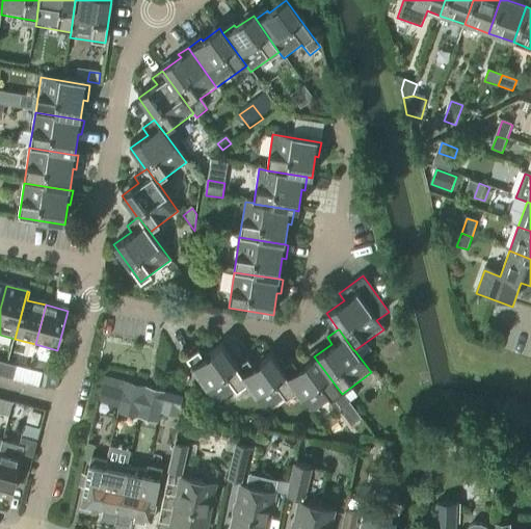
[(236,367),(237,367),(220,345),(203,359),(197,352),(186,361),(218,404),(246,382),(247,382),(236,367)]
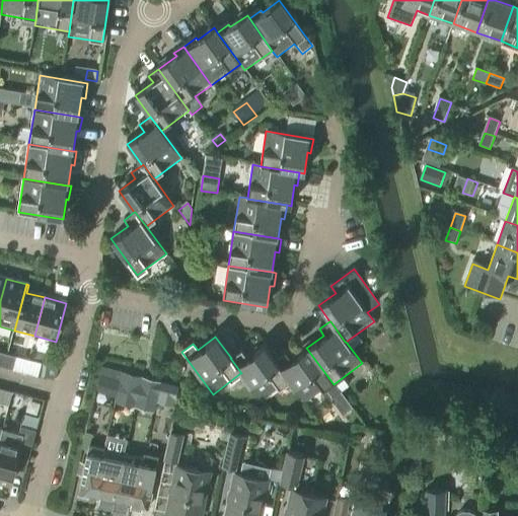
[(274,362),(274,361),(263,345),(246,357),(241,350),(231,358),(230,358),(241,373),(240,373),(262,402),(289,382),(274,362)]
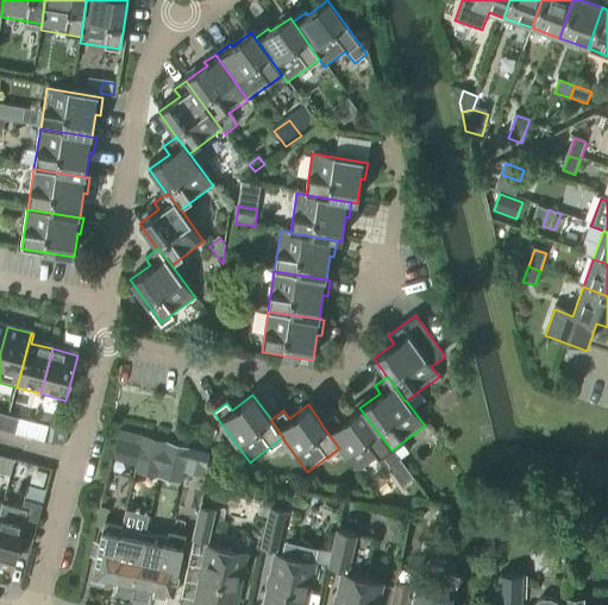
[(339,448),(357,474),(380,459),(388,471),(399,462),(392,451),(359,408),(340,422),(334,414),(321,423),(321,424),(339,448)]
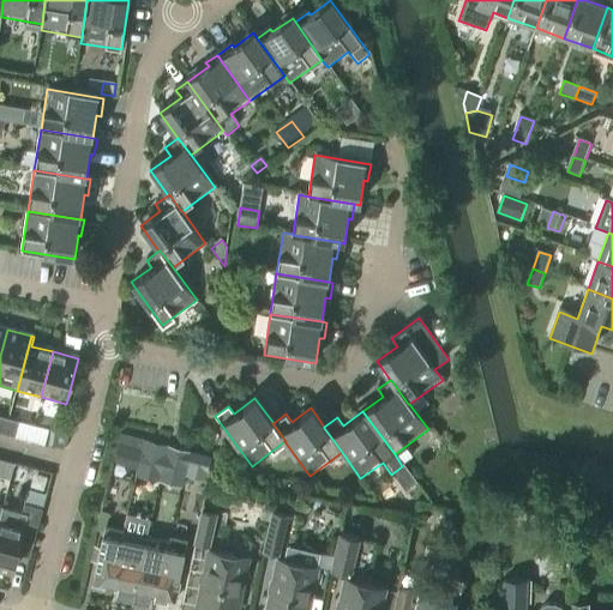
[(10,421),(5,436),(17,439),(20,423),(10,421)]
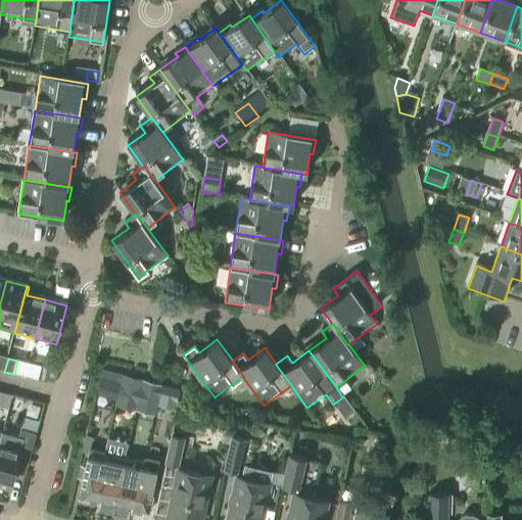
[(42,367),(38,380),(47,382),(53,384),(56,371),(50,369),(42,367)]
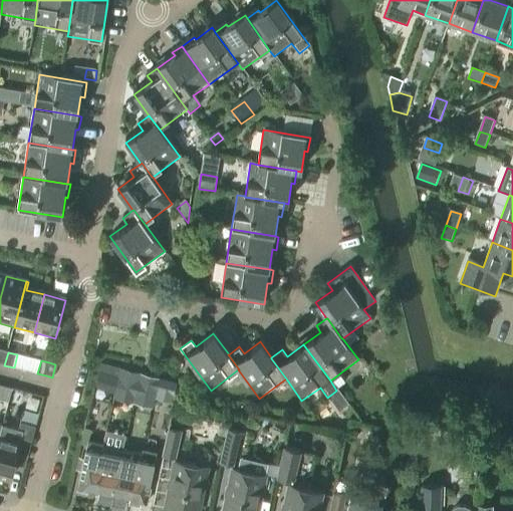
[(101,365),(95,391),(114,396),(113,401),(126,403),(134,406),(141,373),(101,365)]
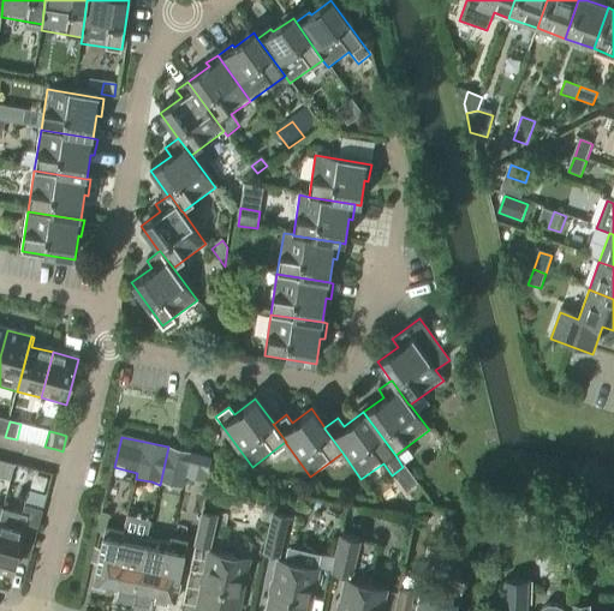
[(168,447),(160,485),(183,490),(186,478),(192,454),(168,447)]
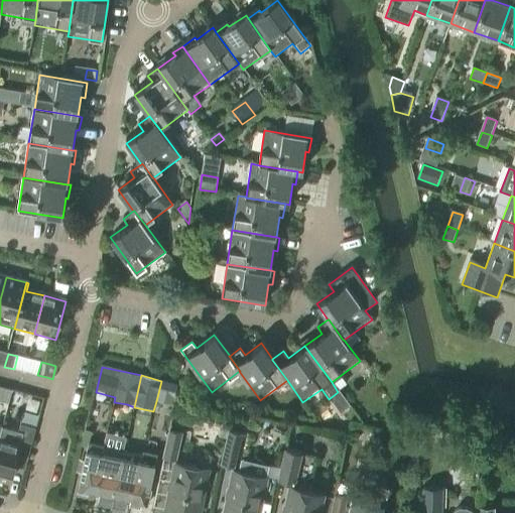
[(161,381),(156,401),(172,405),(177,386),(161,381)]
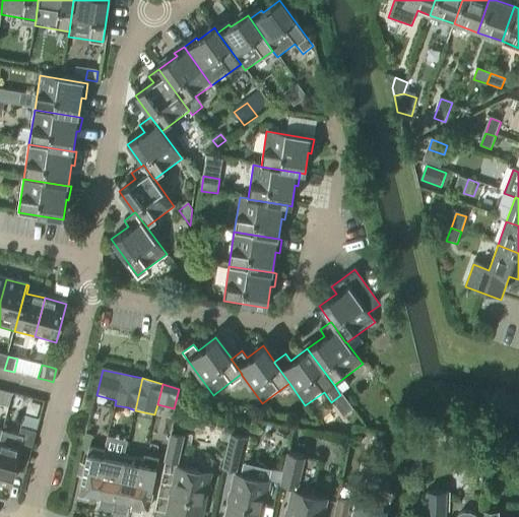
[(0,390),(0,405),(9,407),(12,394),(0,390)]
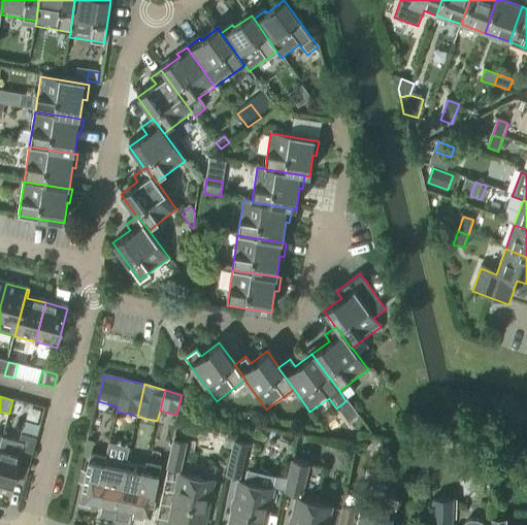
[(1,450),(0,452),(0,491),(11,494),(18,469),(29,472),(37,440),(40,427),(25,423),(21,436),(20,443),(3,437),(0,450),(1,450)]
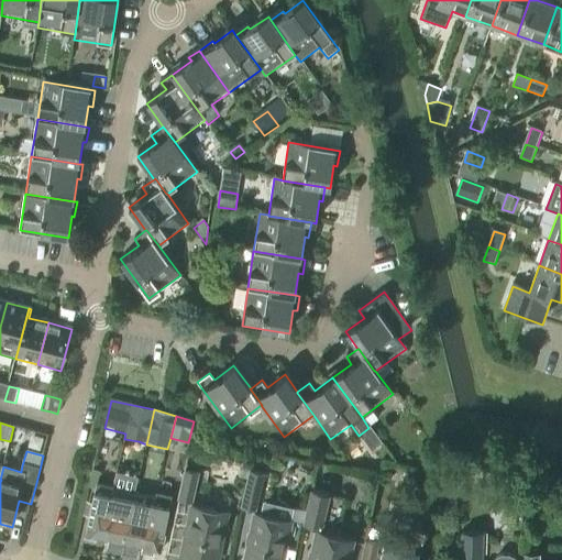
[(92,470),(89,489),(96,490),(97,483),(98,484),(101,472),(92,470)]
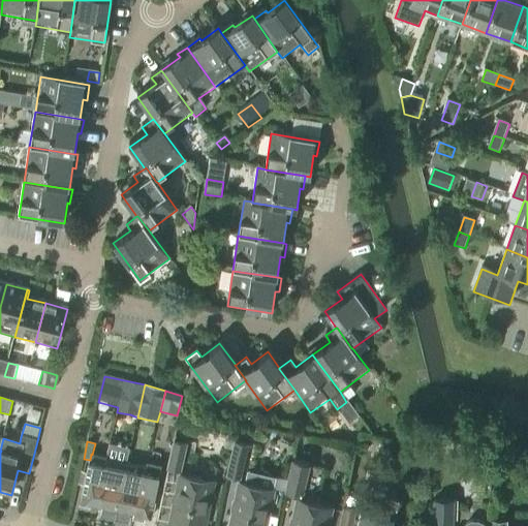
[(186,445),(175,442),(169,470),(181,472),(186,445)]
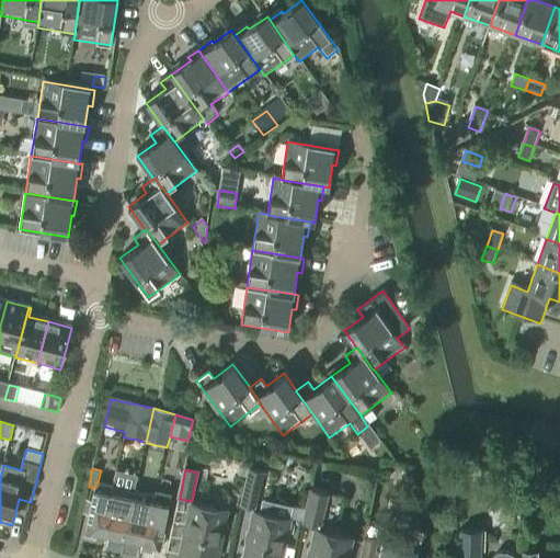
[(241,509),(254,511),(262,474),(249,471),(241,509)]
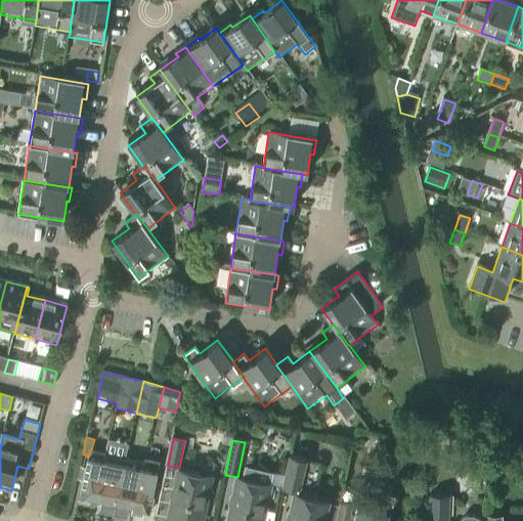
[(79,502),(96,505),(103,473),(98,472),(102,452),(90,449),(89,456),(79,502)]
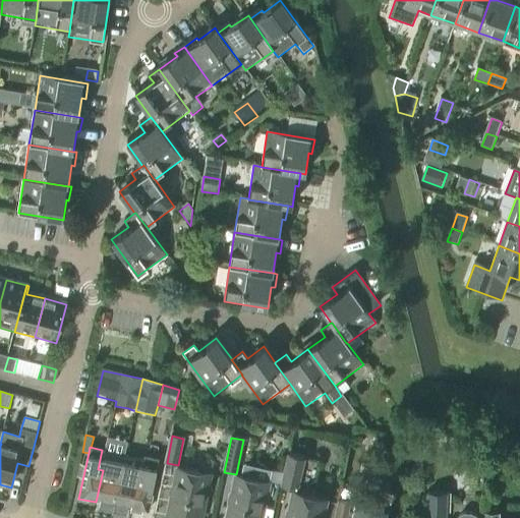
[(120,473),(123,459),(123,458),(105,454),(106,451),(102,450),(98,469),(103,470),(96,502),(100,503),(99,508),(112,510),(120,473)]
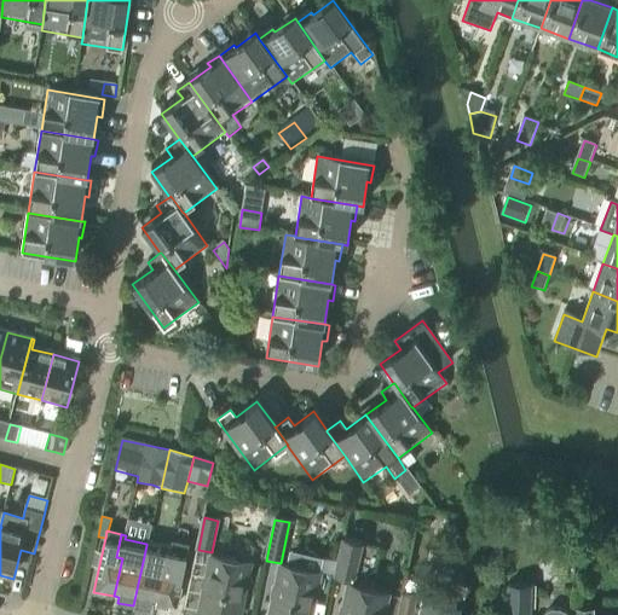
[(362,546),(342,543),(334,580),(353,584),(362,546)]
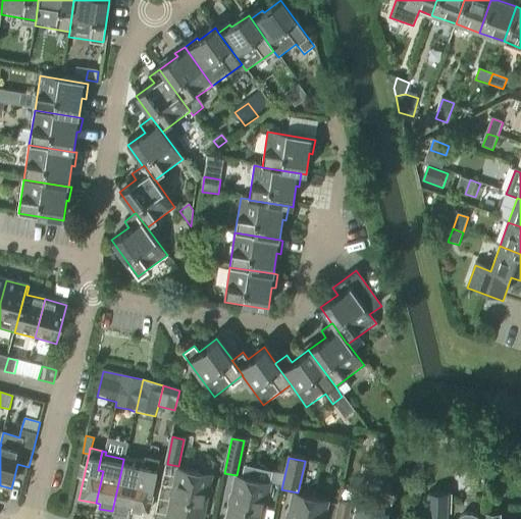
[(141,478),(144,464),(123,460),(120,474),(112,511),(126,514),(127,510),(131,510),(138,478),(141,478)]
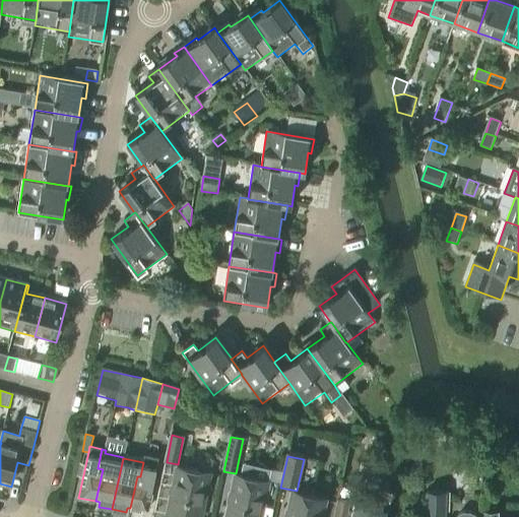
[(137,476),(130,508),(148,512),(159,461),(145,458),(144,463),(143,462),(140,476),(137,476)]
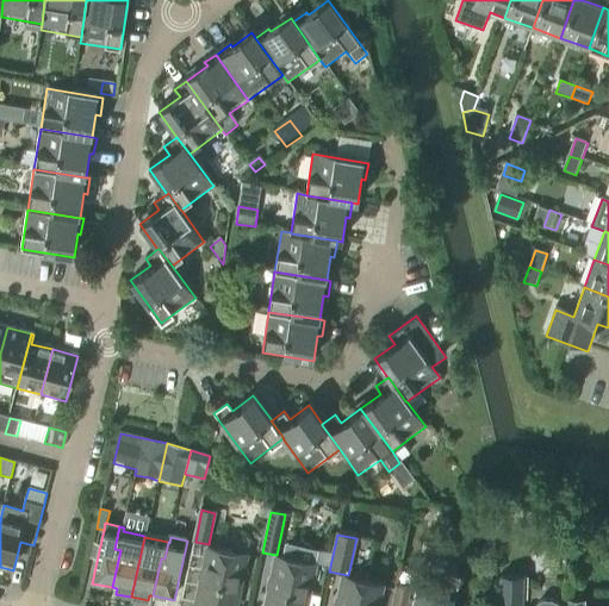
[(207,550),(196,605),(237,605),(247,558),(207,550)]
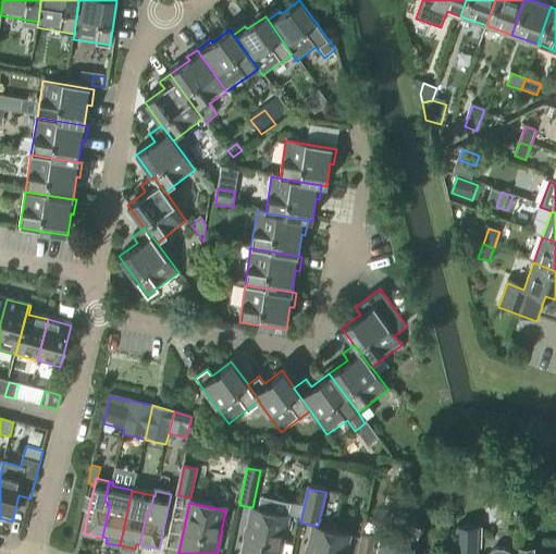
[(280,553),(287,519),(251,512),(243,553),(280,553)]
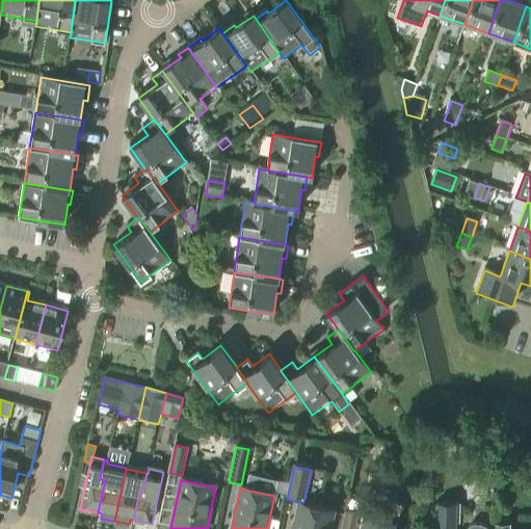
[(393,503),(391,513),(399,514),(401,505),(393,503)]
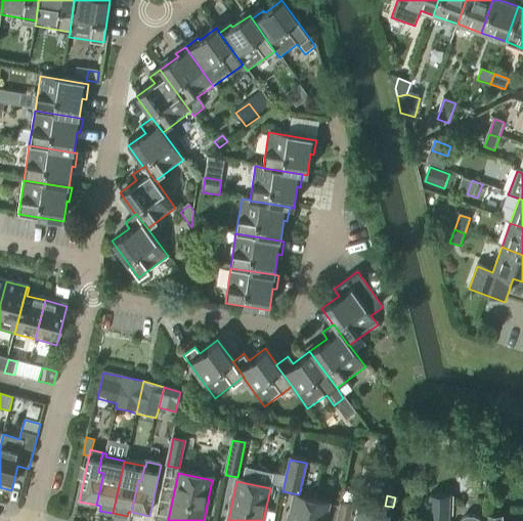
[(480,520),(475,517),(468,517),(463,519),(462,520),(449,520),(450,496),(431,496),(430,520),(480,520)]
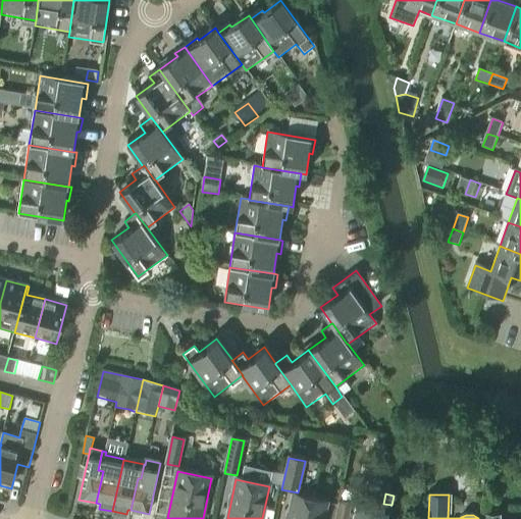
[(324,518),(327,504),(293,497),(288,518),(324,518)]
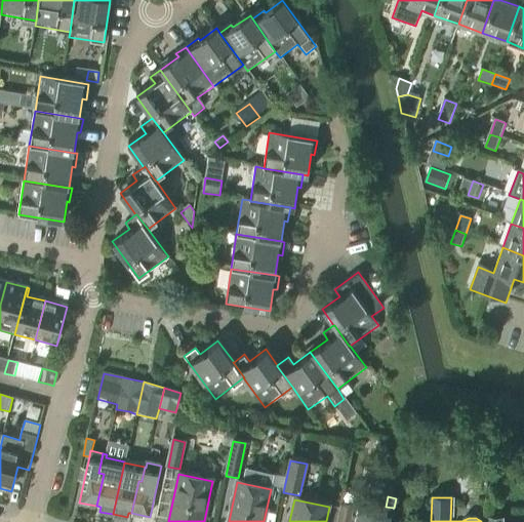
[(351,521),(352,518),(354,507),(341,504),(337,521),(351,521)]
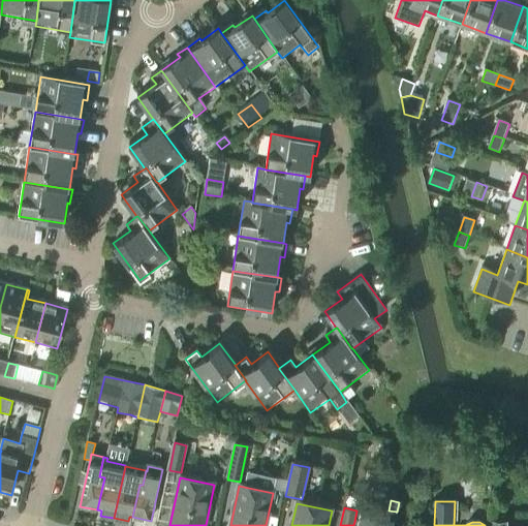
[(354,522),(353,525),(393,525),(394,522),(360,514),(358,523),(354,522)]
